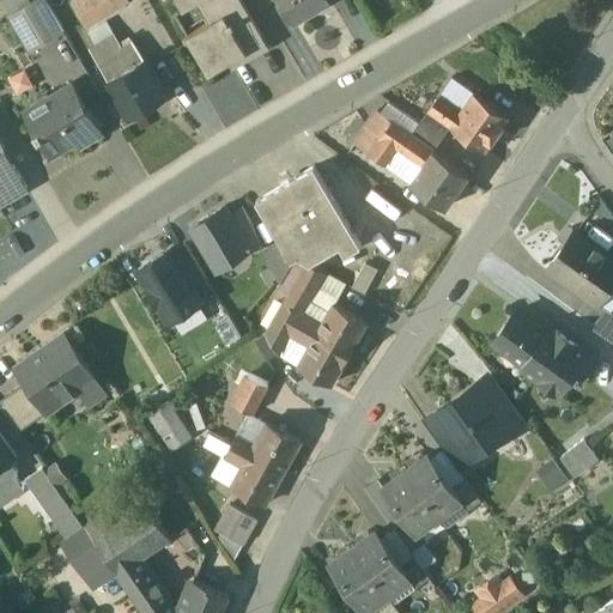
[(40,0),(36,0),(2,19),(25,56),(61,35),(40,0)]
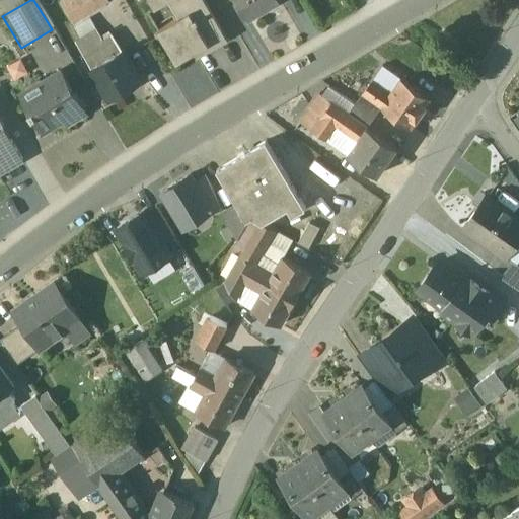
[(101,0),(71,0),(59,8),(71,28),(106,8),(101,0)]
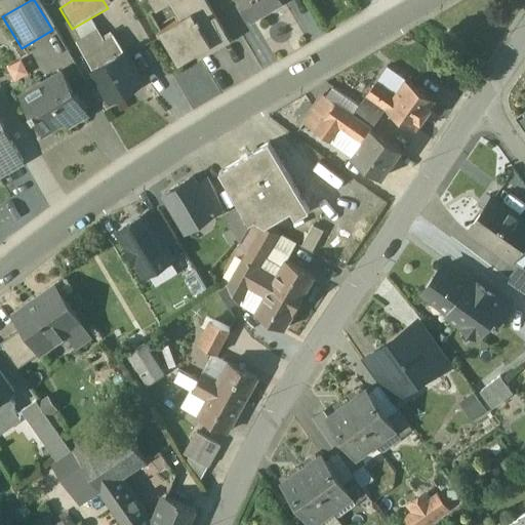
[(205,7),(201,0),(145,0),(154,14),(169,6),(179,23),(205,7)]
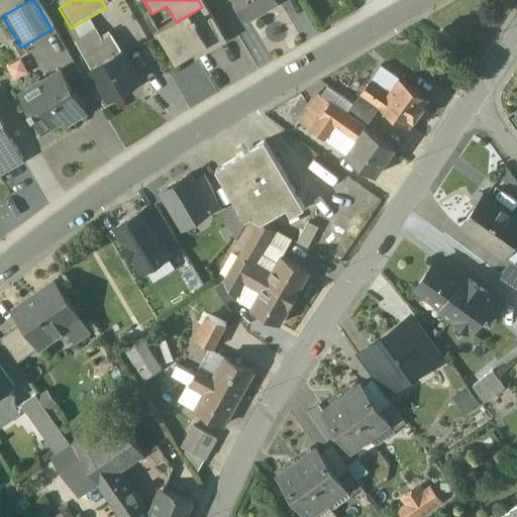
[(229,0),(243,24),(277,6),(273,0),(229,0)]
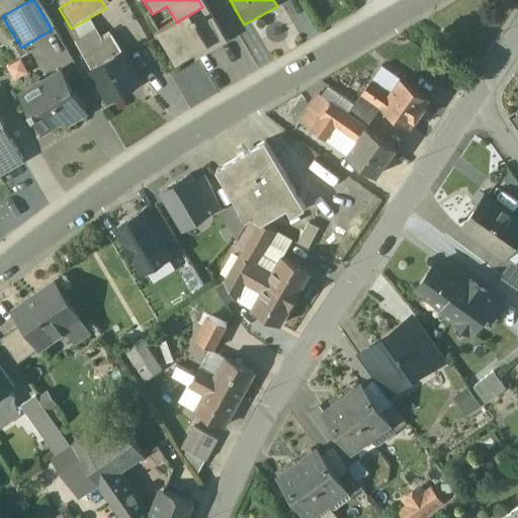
[(226,45),(202,7),(177,22),(156,35),(175,68),(192,57),(190,54),(203,46),(208,55),(226,45)]
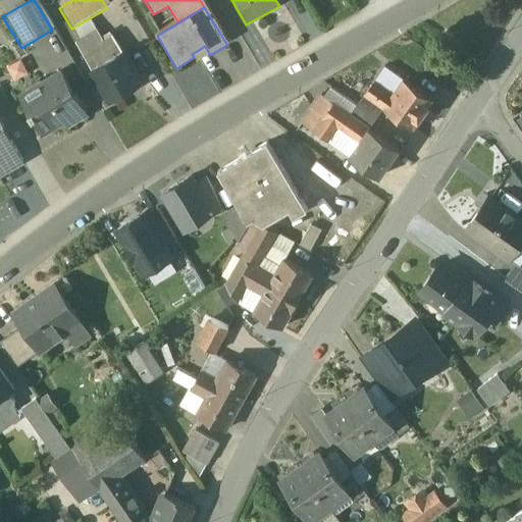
[(95,34),(74,46),(82,58),(102,46),(101,45),(95,34)]
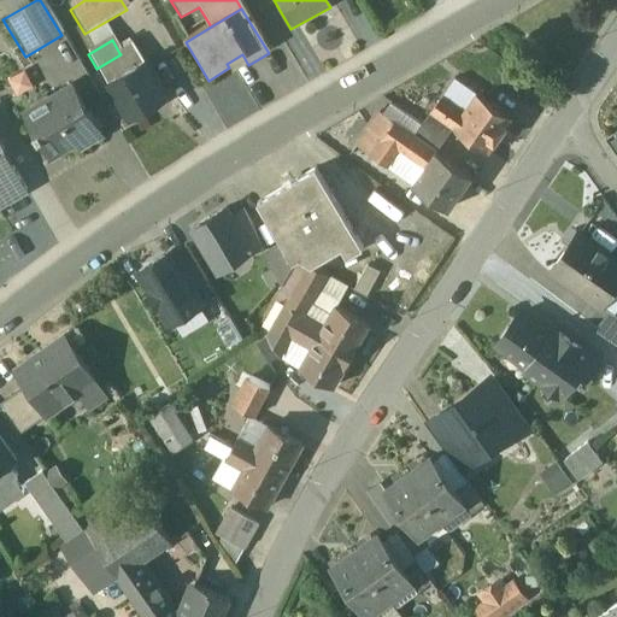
[(121,54),(97,69),(107,87),(142,66),(130,47),(119,53),(121,54)]
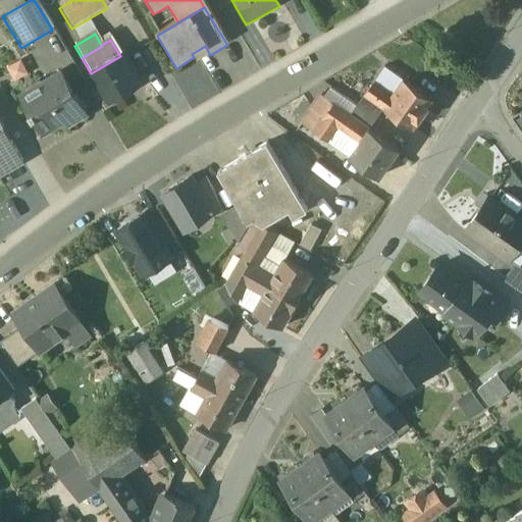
[(120,56),(91,73),(110,106),(140,90),(120,56)]
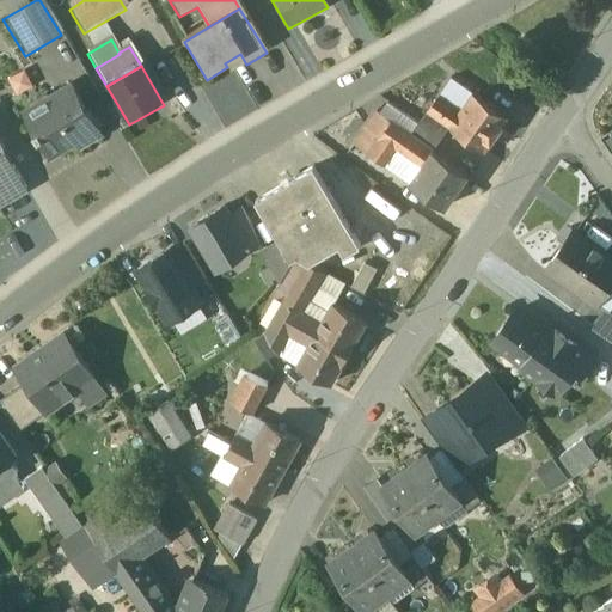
[(471,98),(448,83),(436,99),(459,115),(471,98)]
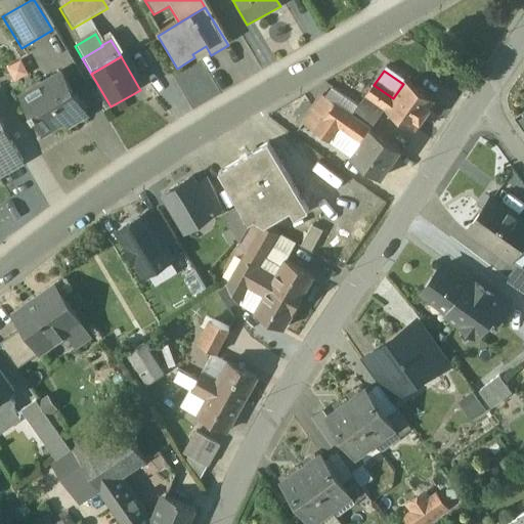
[(73,99),(61,79),(57,78),(23,99),(22,103),(31,119),(30,120),(33,125),(36,123),(43,136),(46,137),(64,126),(68,129),(71,130),(84,123),(85,119),(80,111),(81,107),(76,100),(73,99)]
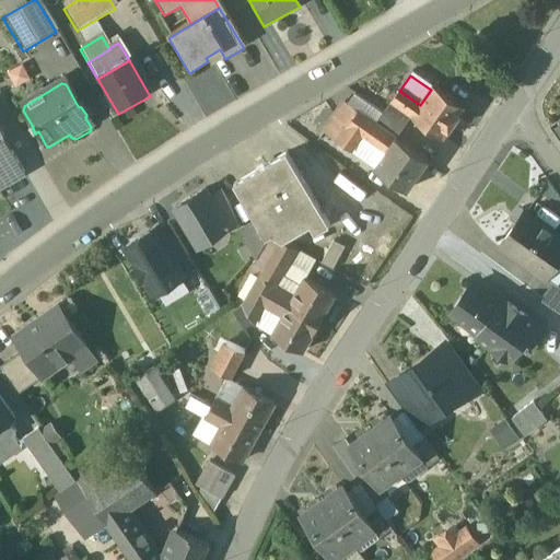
[(420,105),(409,120),(441,142),(463,112),(431,90),(420,105)]
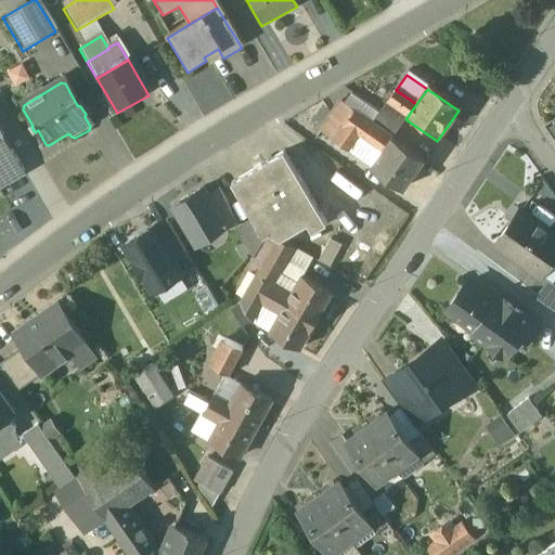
[(416,104),(396,90),(385,105),(405,119),(416,104)]
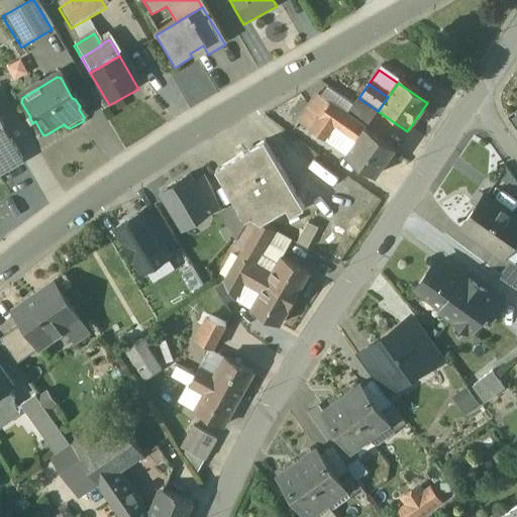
[(344,117),(316,98),(296,126),(321,143),(331,129),(352,144),(363,130),(344,117)]
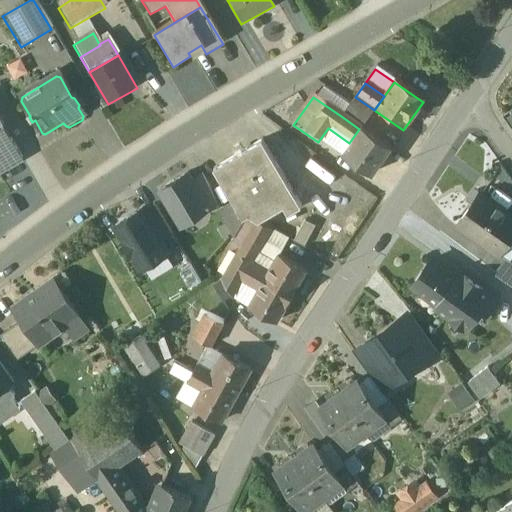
[(374,110),(355,97),(348,107),(367,120),(374,110)]
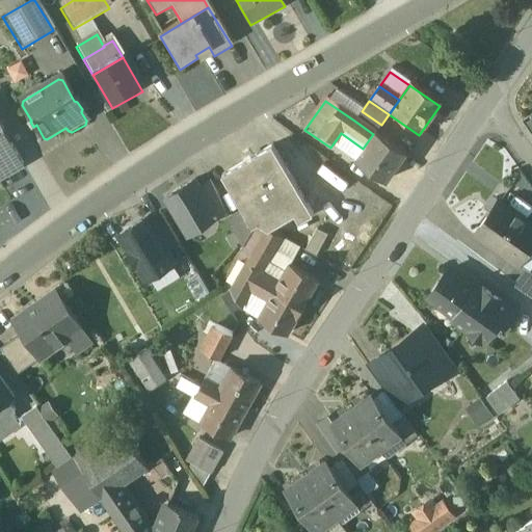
[(381,125),(362,111),(354,121),(373,134),(374,135),(381,125)]
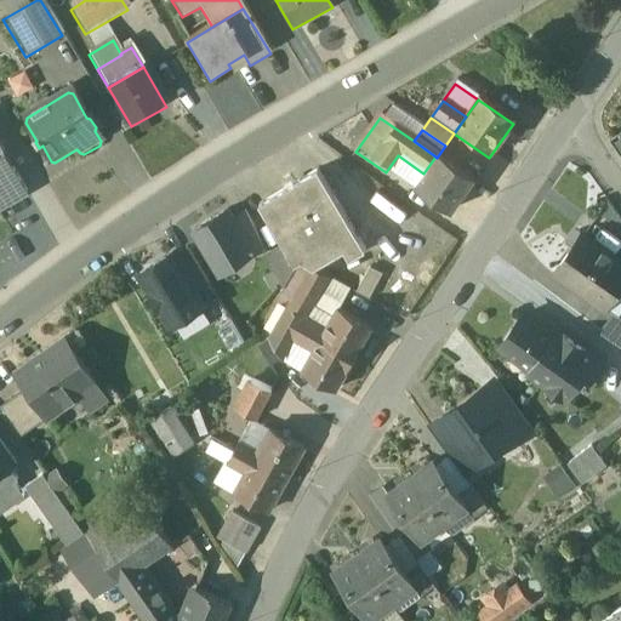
[(0,214),(27,199),(0,152),(0,214)]
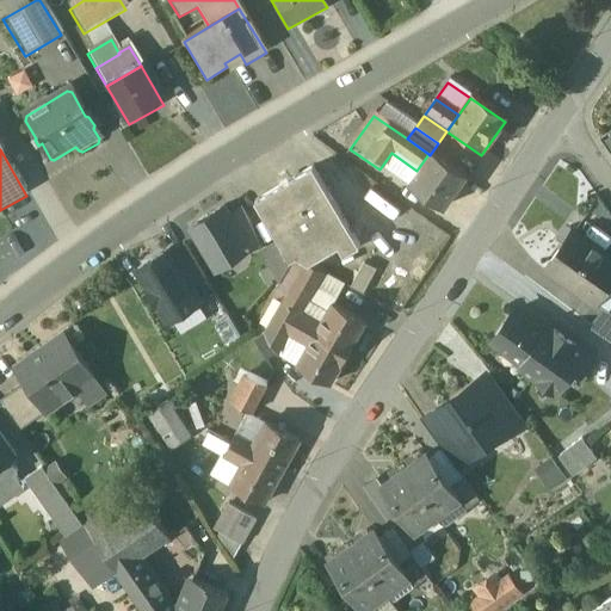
[(417,171),(392,153),(380,170),(406,187),(417,171)]
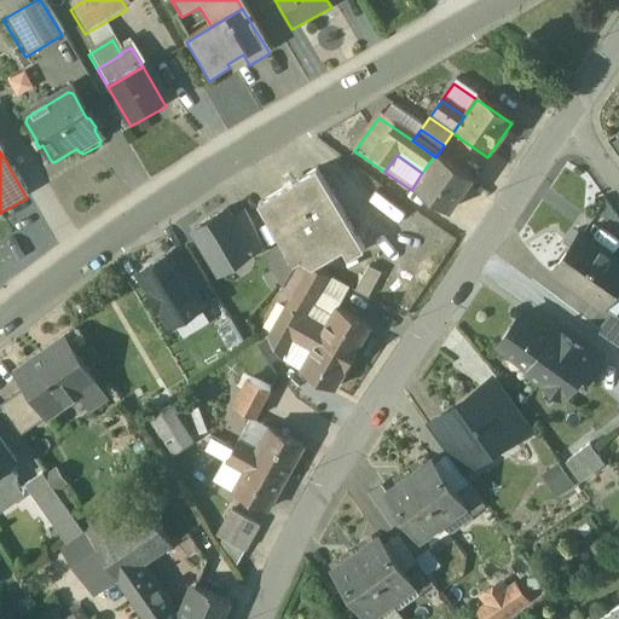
[(435,157),(434,156),(422,173),(411,190),(447,215),(470,181),(435,157)]
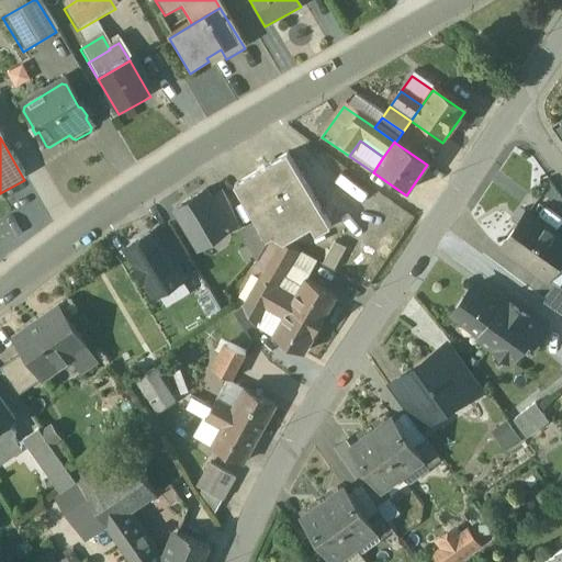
[(256,176),(232,189),(254,226),(257,232),(266,247),(270,239),(280,245),(281,245),(282,233),(303,221),(317,213),(285,158),(263,170),(256,176)]
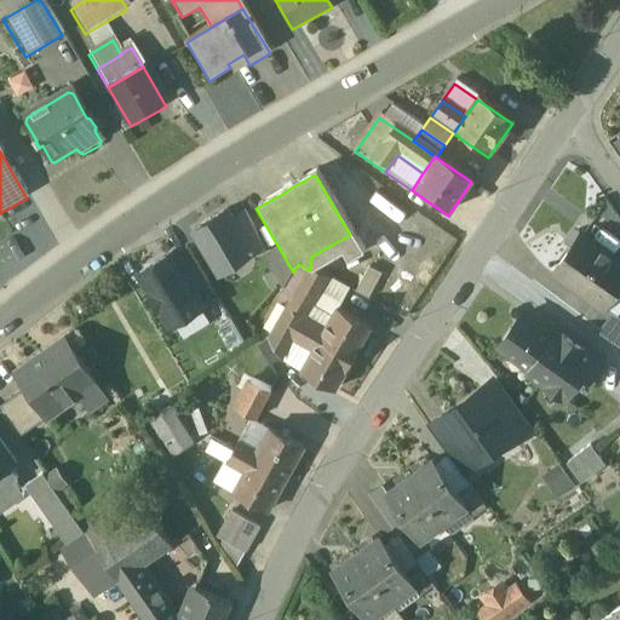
[(288,183),(280,189),(282,194),(291,188),(288,183)]
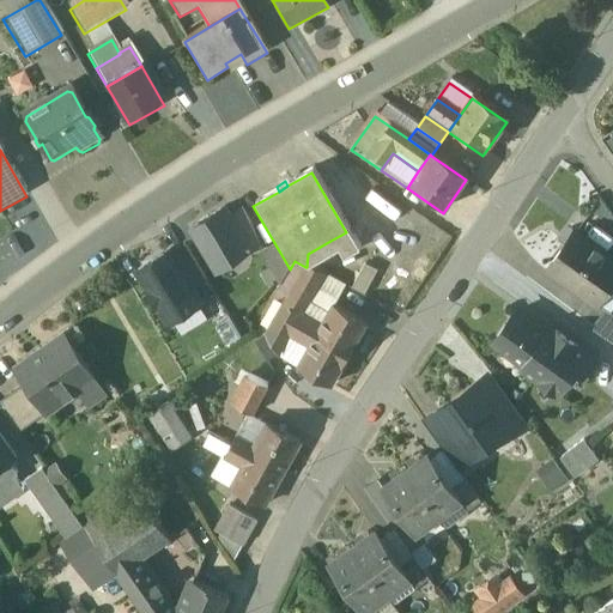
[(223,212),(190,231),(216,274),(246,256),(234,235),(236,234),(229,222),(223,212)]
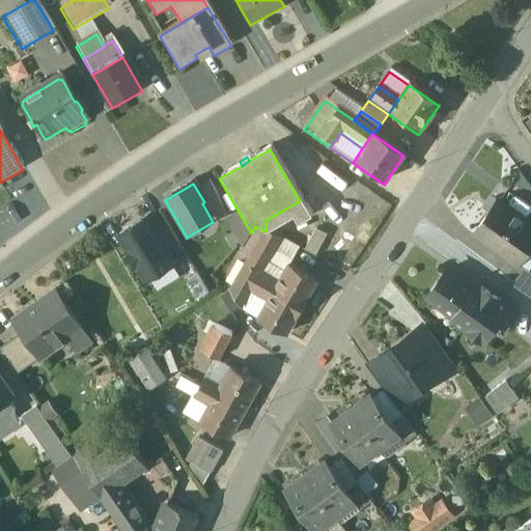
[(224,215),(210,186),(198,192),(204,202),(202,203),(213,222),(224,215)]
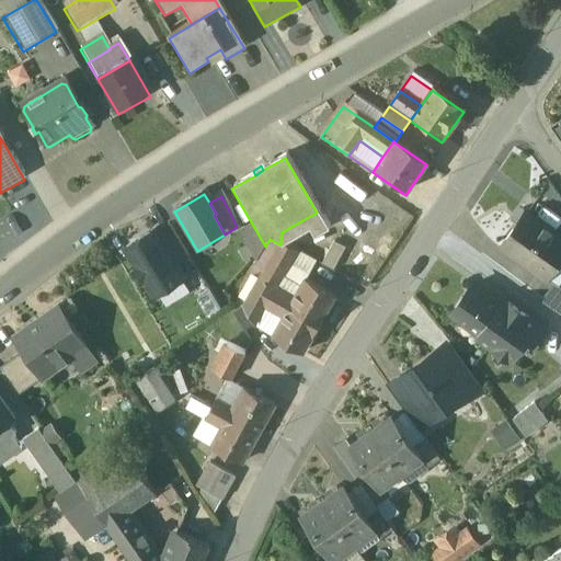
[(317,213),(302,220),(308,230),(313,239),(327,230),(317,213)]
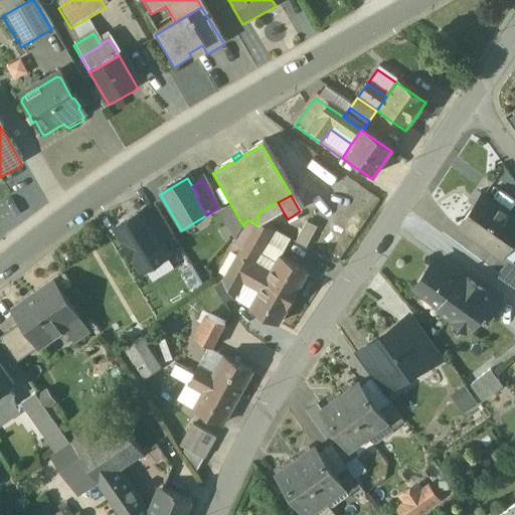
[(514,235),(514,222),(481,197),(458,228),(499,259),(514,235)]
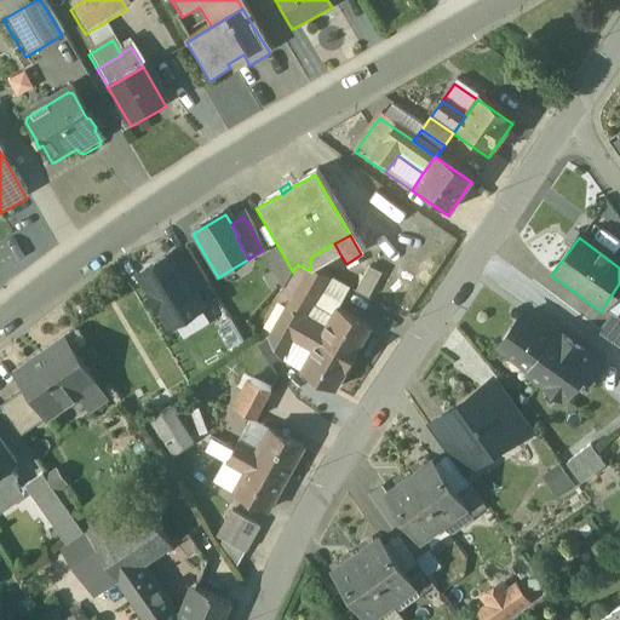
[(334,244),(311,257),(310,270),(309,271),(310,271),(313,273),(340,254),(334,244)]
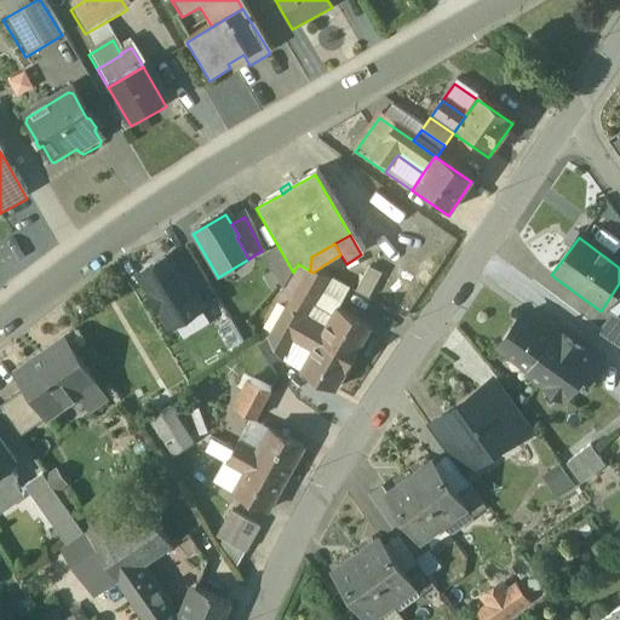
[(280,250),(265,258),(281,293),(293,273),(283,256),(280,250)]
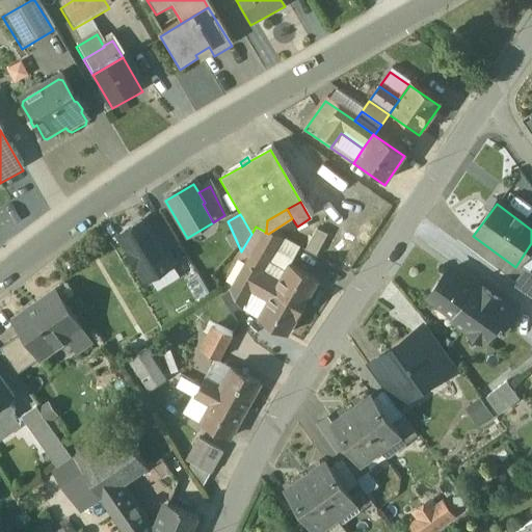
[(159,215),(148,222),(166,253),(178,245),(159,215)]
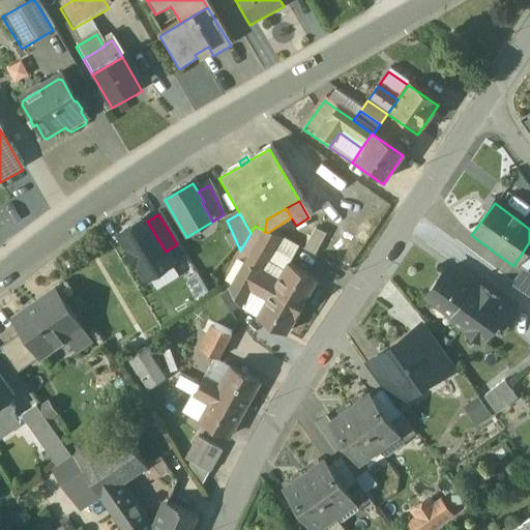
[(142,226),(134,230),(130,229),(118,237),(145,281),(173,264),(166,252),(147,222),(146,219),(142,222),(142,226)]
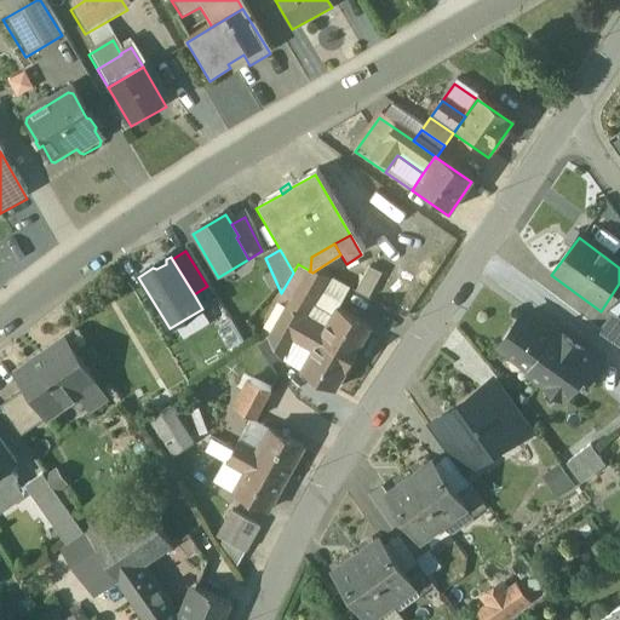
[(281,293),(279,298),(290,305),(309,270),(298,264),(293,273),(281,293)]
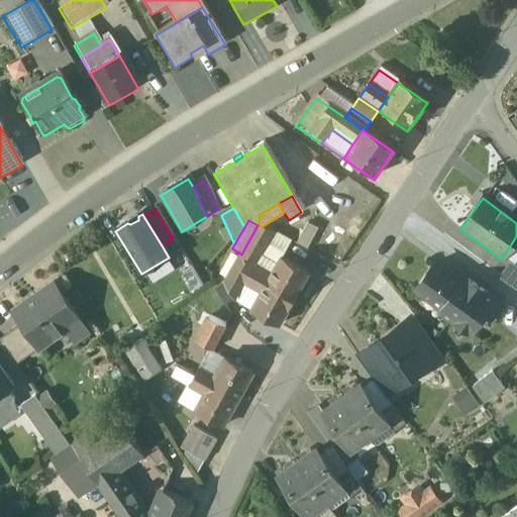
[(241,254),(238,262),(251,270),(265,246),(272,234),(261,227),(259,226),(257,226),(259,225),(257,225),(241,254)]
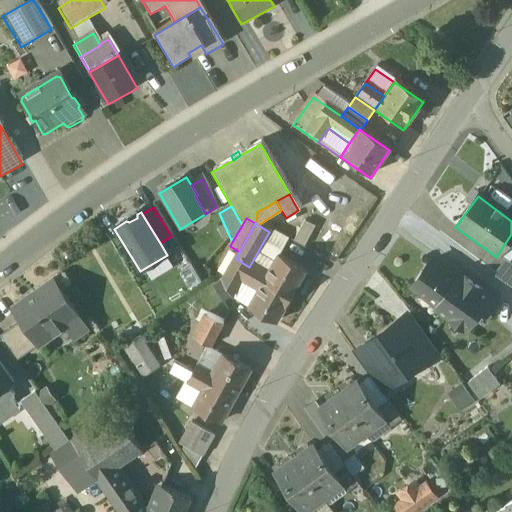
[(314,230),(304,224),(292,245),(303,251),(314,230)]
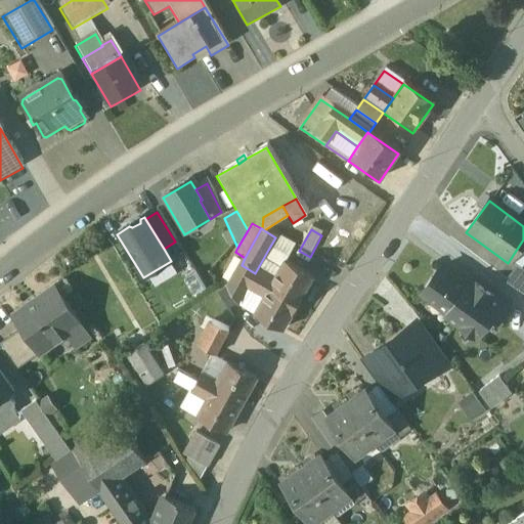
[(294,248),(275,237),(268,250),(288,260),(294,248)]
